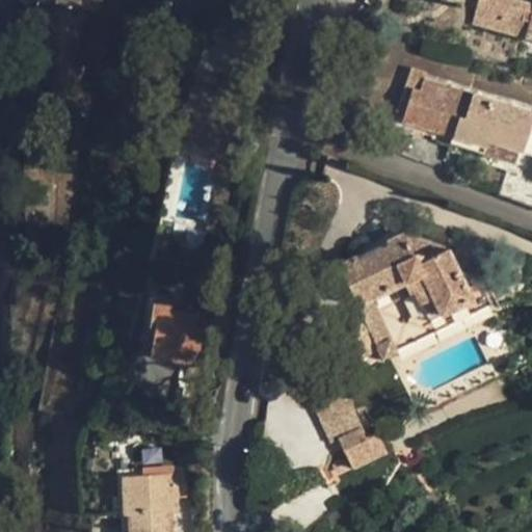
[(531,5),(511,0),(484,0),(478,24),(531,37),(531,5)]
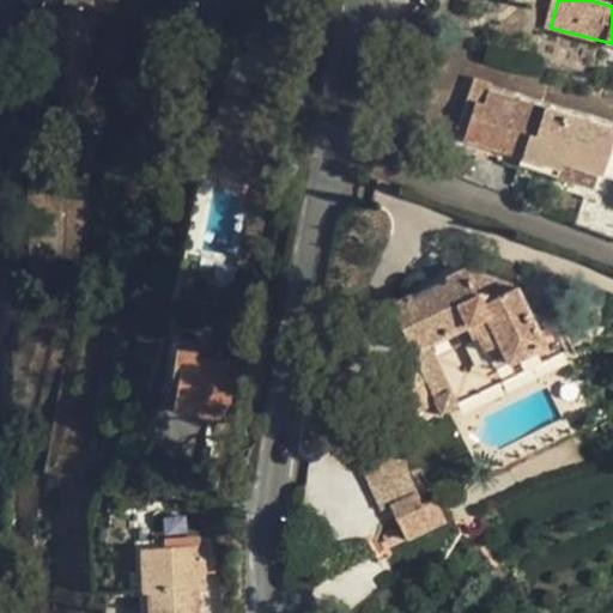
[(487,91),(490,83),(474,78),(457,128),(466,131),(474,103),(483,104),(487,91)]
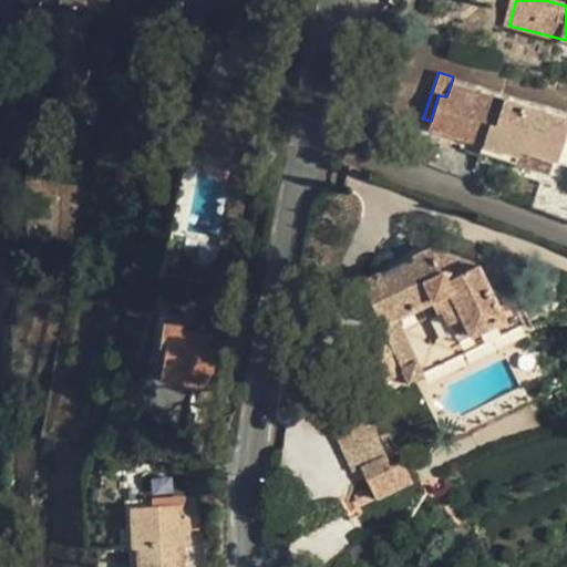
[(566,120),(503,101),(451,84),(446,96),(439,95),(431,121),(429,127),(464,140),(461,150),(478,154),(482,145),(495,150),(493,158),(548,175),(553,161),(557,162),(566,129),(566,120)]
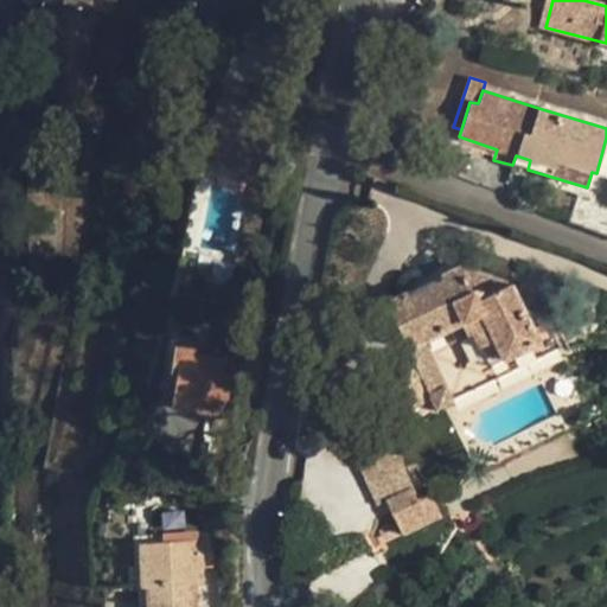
[(606,138),(596,173),(606,176),(606,138)]
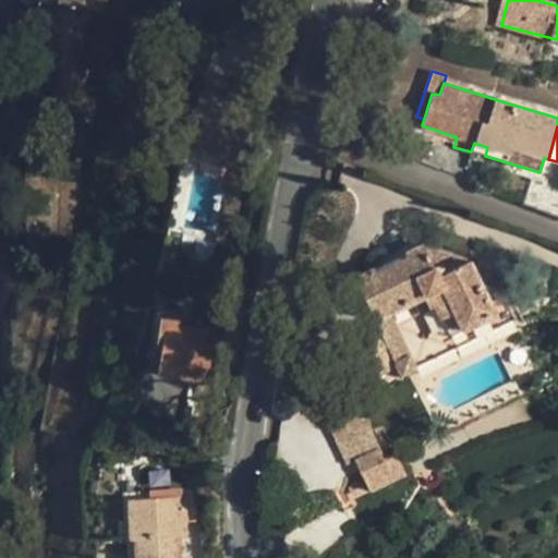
[(487,147),(474,143),(471,152),(485,156),(487,147)]
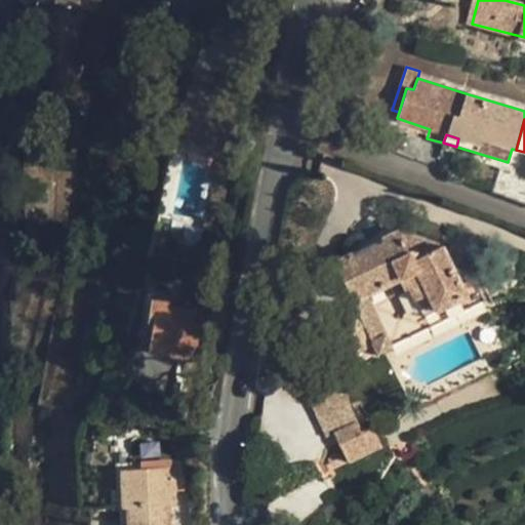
[(191,138),(188,150),(218,156),(221,145),(191,138)]
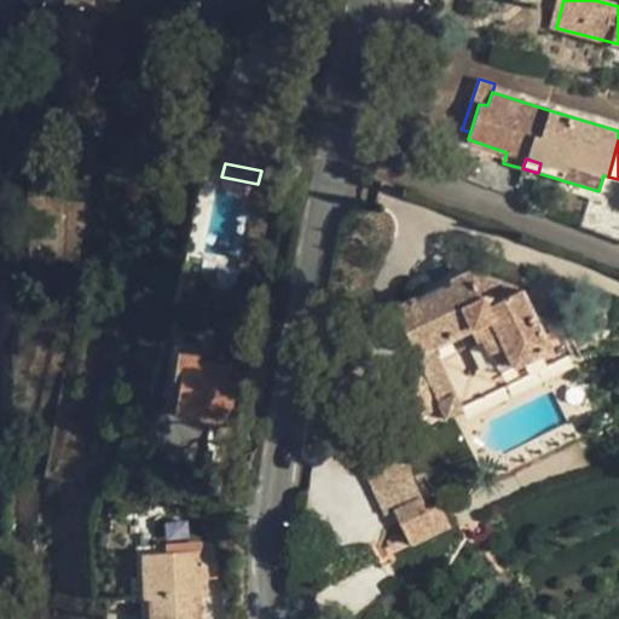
[(618,209),(589,200),(582,229),(618,241),(618,209)]
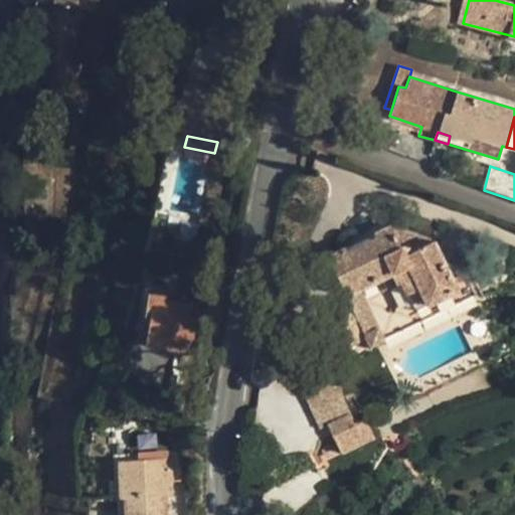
[(214,221),(218,203),(205,200),(201,219),(214,221)]
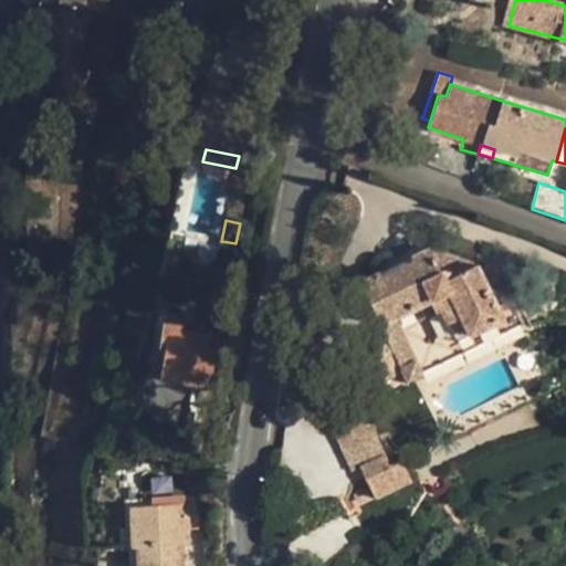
[(379,272),(359,282),(380,325),(394,318),(431,300),(437,312),(441,310),(448,324),(462,353),(507,331),(504,323),(520,316),(509,293),(493,301),(475,265),(429,249),(410,258),(379,272)]
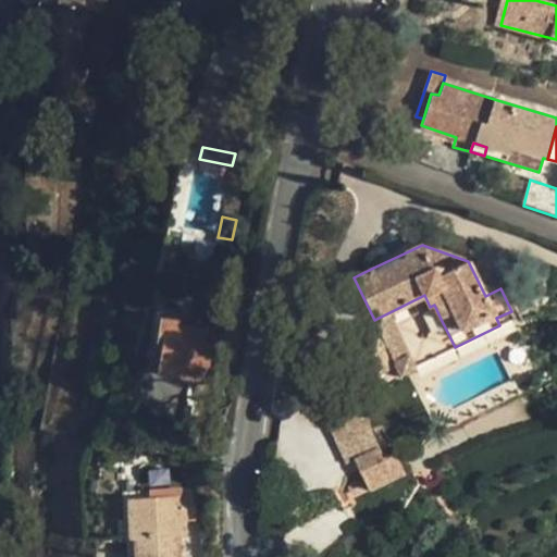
[(424,295),(387,313),(408,356),(415,367),(455,347),(441,319),(434,305),(430,307),(424,295)]
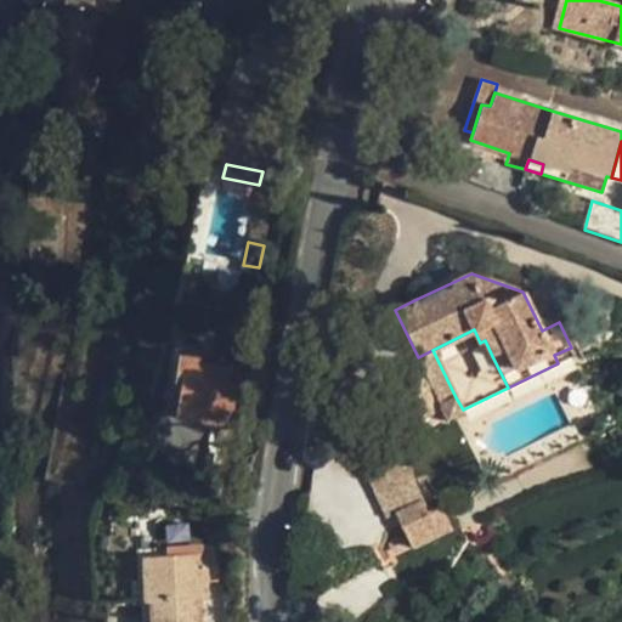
[(571,348),(554,355),(558,363),(576,356),(571,348)]
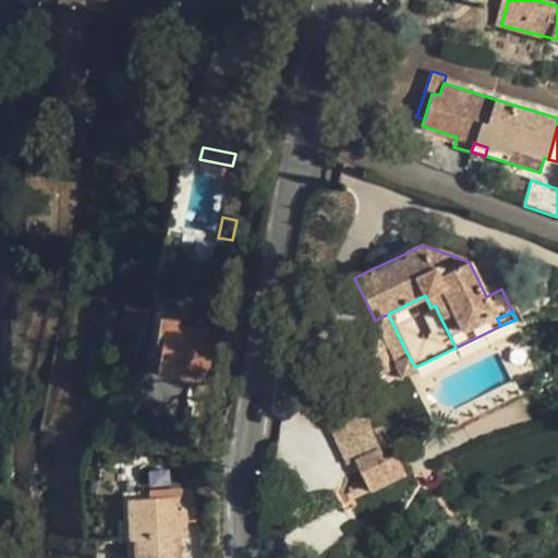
[(388,314),(375,320),(380,331),(378,334),(393,364),(396,363),(409,356),(388,314)]
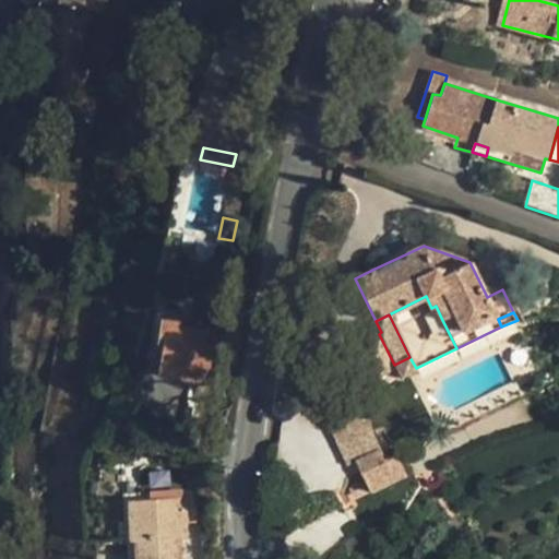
[(207,329),(180,324),(181,321),(161,318),(156,346),(163,347),(158,372),(157,375),(200,381),(207,329)]
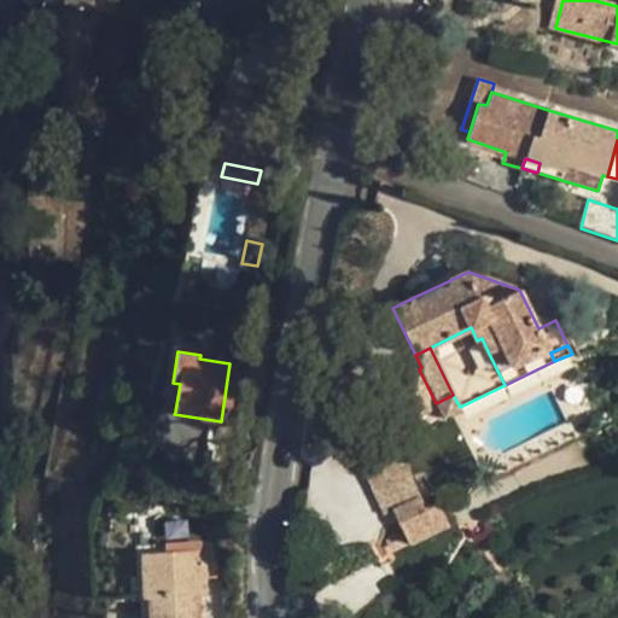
[(419,369),(368,403),(390,435),(436,403),(419,369)]
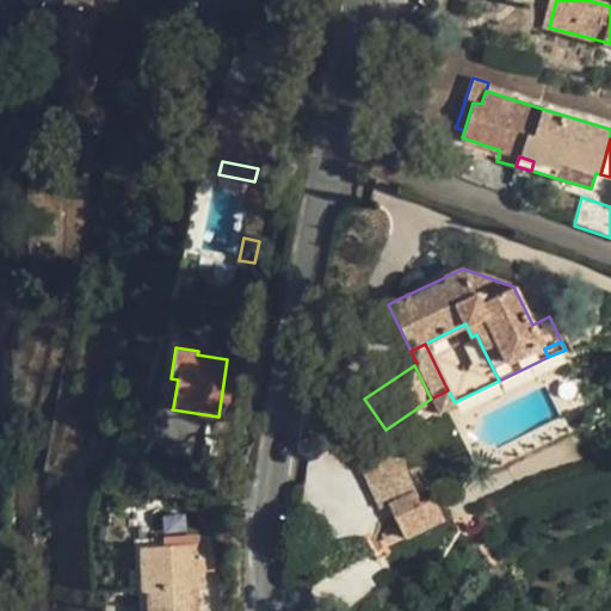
[(166,378),(161,406),(173,407),(178,380),(171,378),(166,378)]
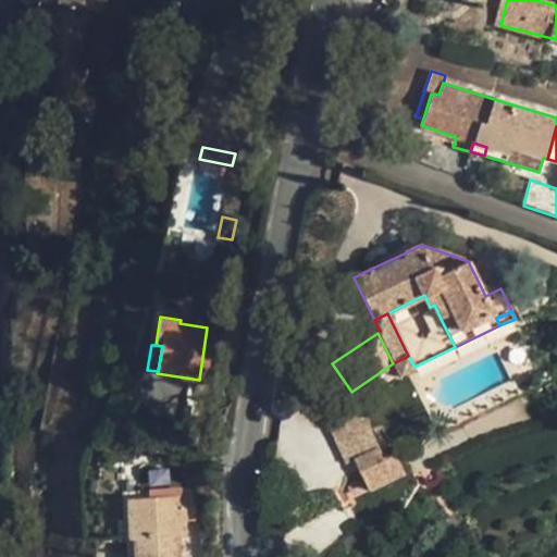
[(415,367),(408,356),(395,362),(401,374),(415,367)]
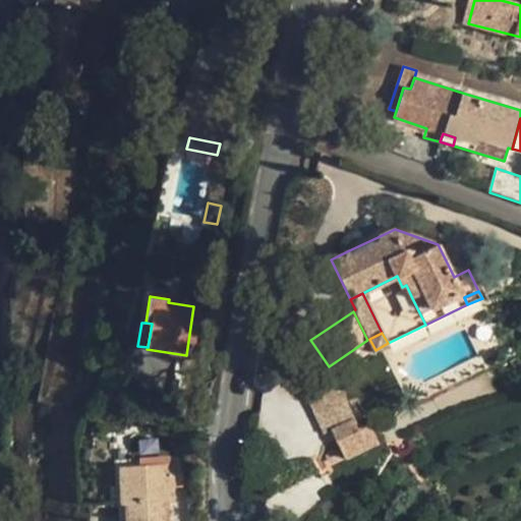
[(479,356),(424,384),(430,397),(485,369),(479,356)]
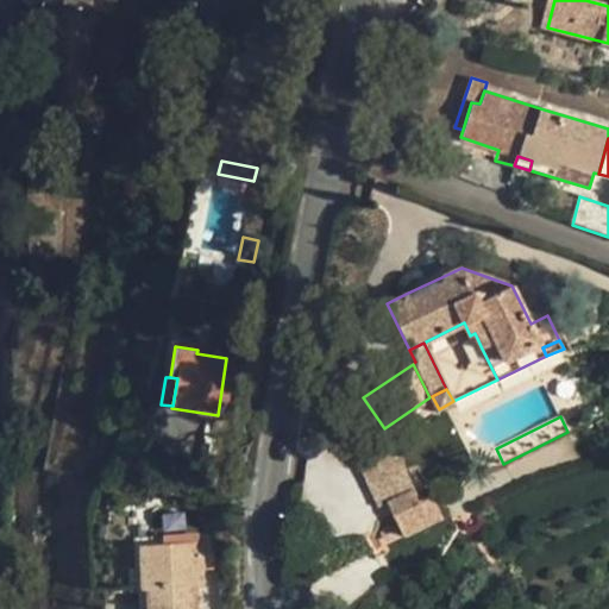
[(414,487),(391,440),(358,457),(381,503),(414,487)]
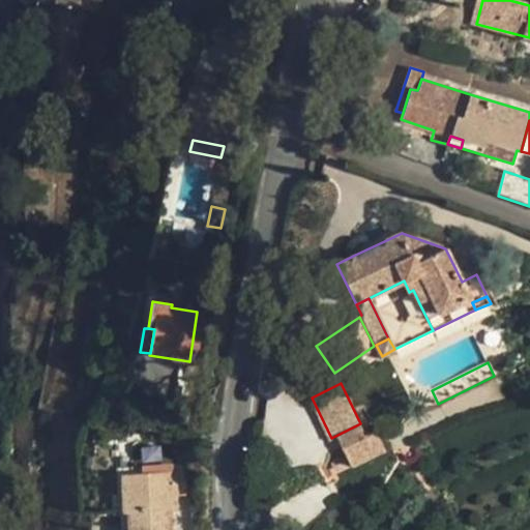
[(403,420),(399,411),(385,417),(389,427),(403,420)]
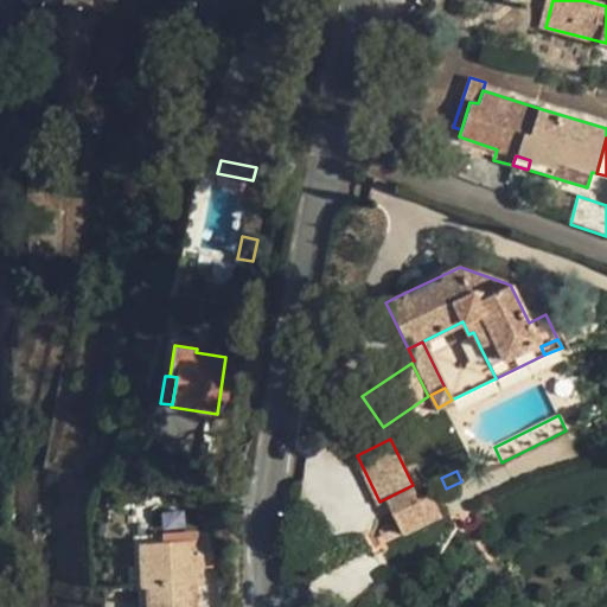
[(471,508),(457,516),(460,522),(461,524),(466,526),(470,526),(473,525),(477,523),(477,521),(478,517),(477,515),(475,513),(471,508)]
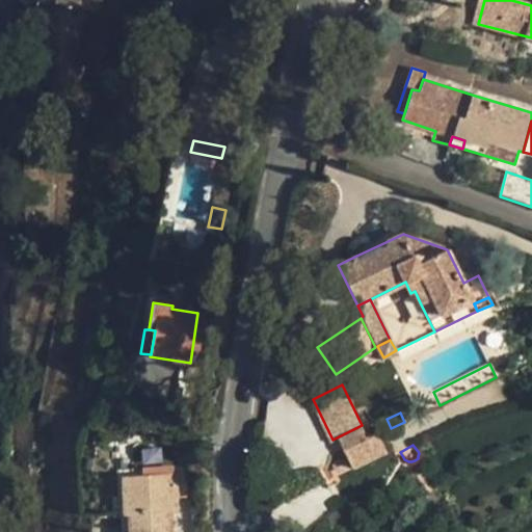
[(177,474),(122,477),(124,514),(127,513),(127,531),(174,531),(174,512),(173,497),(178,497),(177,474)]
